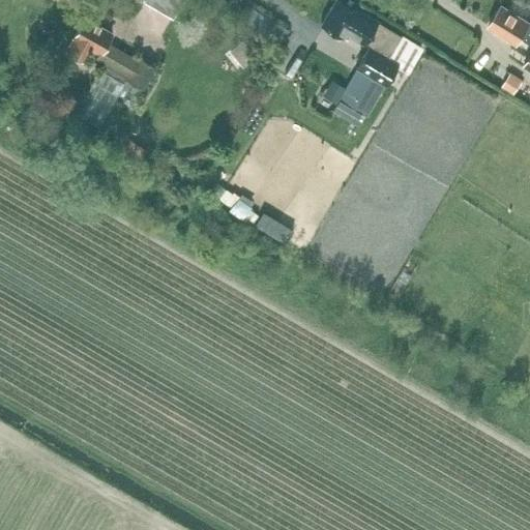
[(364,43),(370,46),(337,100),(366,118),(400,62),(389,56),(402,34),(345,0),(333,0),(320,24),(344,38),(346,33),(364,43)]
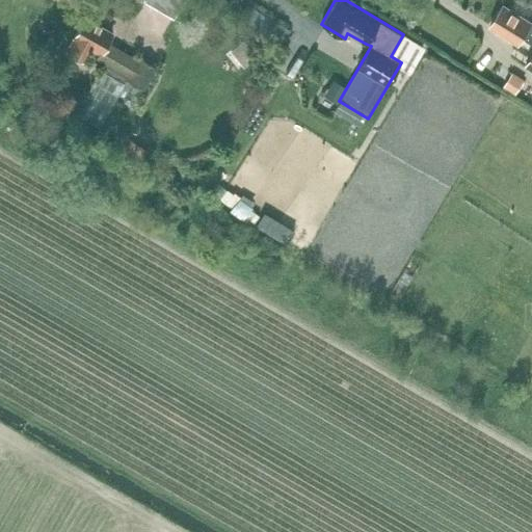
[(531,21),(504,4),(490,26),(520,44),(525,37),(531,43),(531,54),(526,65),(531,69),(531,21)]
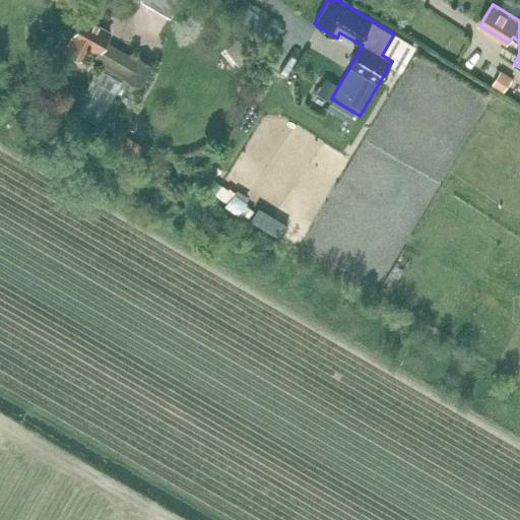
[(107,42),(111,33),(83,16),(65,48),(84,59),(90,48),(96,52),(93,56),(102,62),(74,109),(93,121),(118,78),(123,81),(120,86),(135,95),(154,65),(137,55),(136,58),(107,42)]
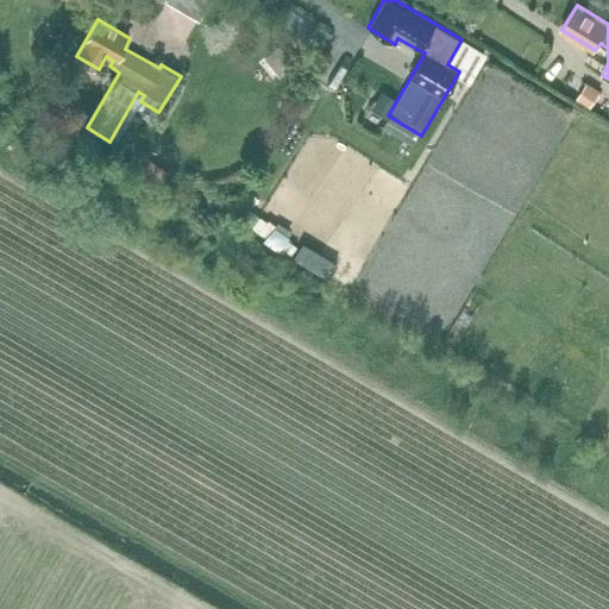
[(491,42),(473,64),(487,74),(503,51),(491,42)]
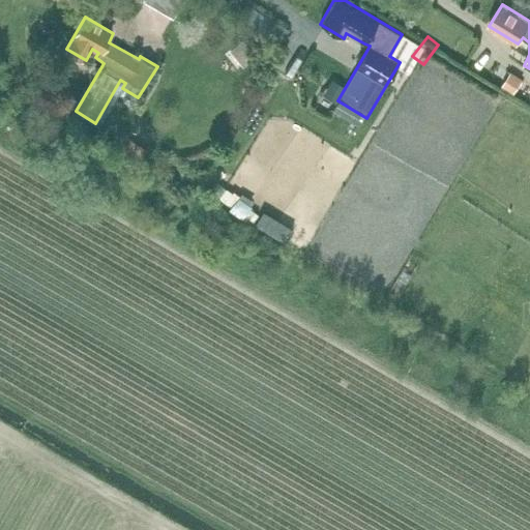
[(514,93),(523,80),(511,71),(502,86),(514,93)]
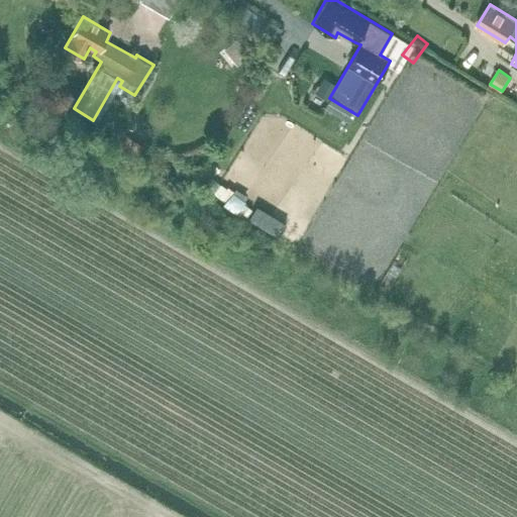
[(140,144),(123,134),(118,143),(135,153),(140,144)]
